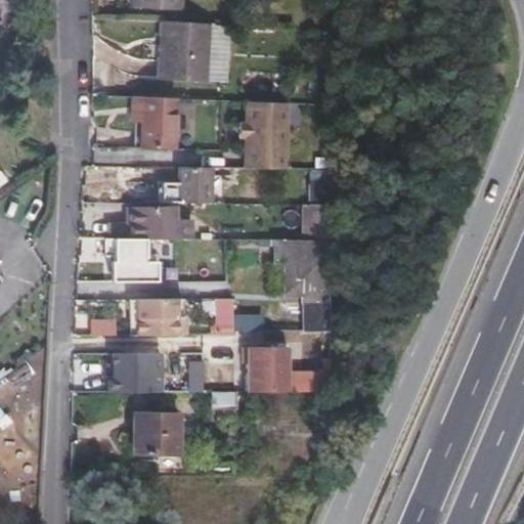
[(181,0),(135,0),(135,6),(181,10),(181,0)]
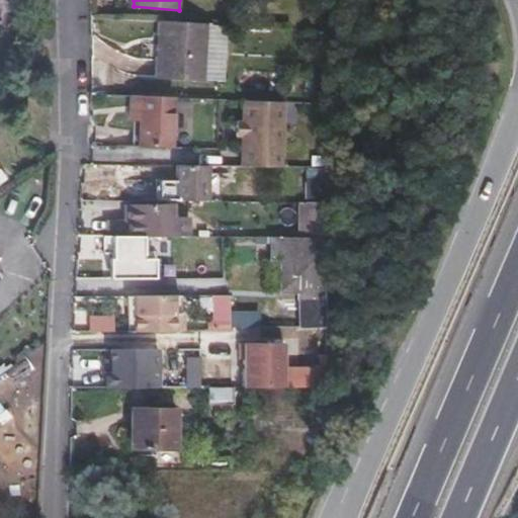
[(209,23),(164,22),(162,79),(207,81),(209,23)]
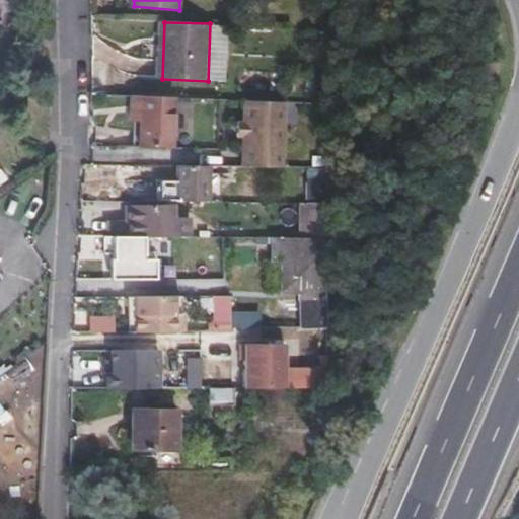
[(228,24),(210,23),(208,81),(227,81),(228,24)]
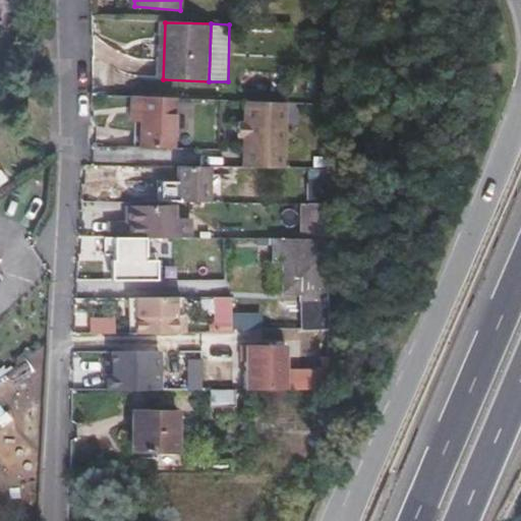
[(143,100),(129,99),(130,123),(142,125),(143,100)]
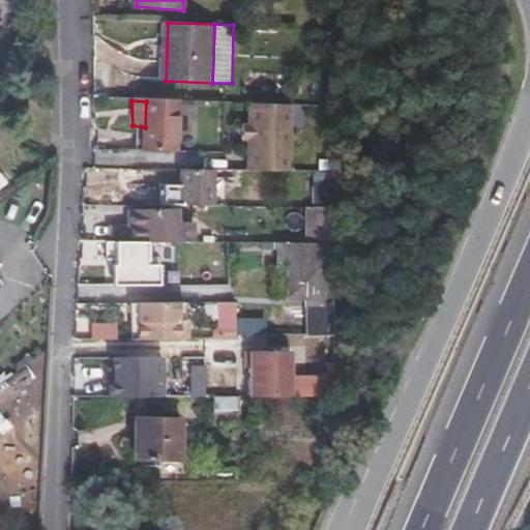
[(289,100),(248,100),(249,169),(290,169),(289,100)]
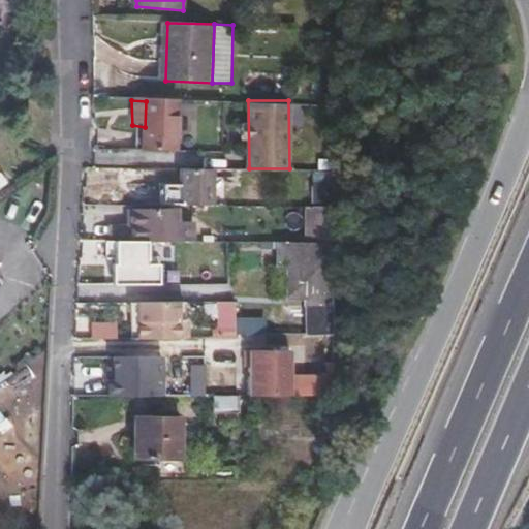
[(146,101),(145,127),(145,150),(179,152),(179,101),(146,101)]
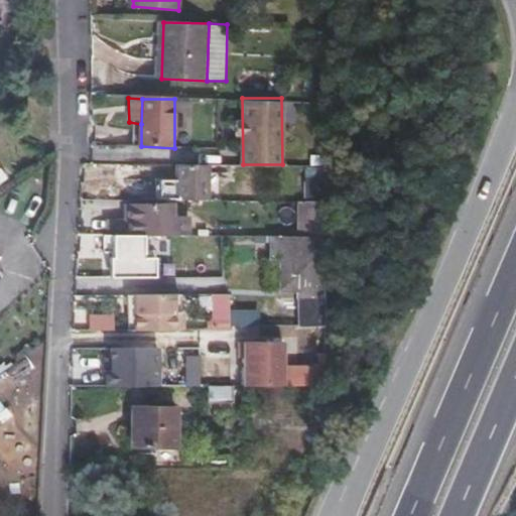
[(304,202),(324,201),(324,164),(303,164),(304,202)]
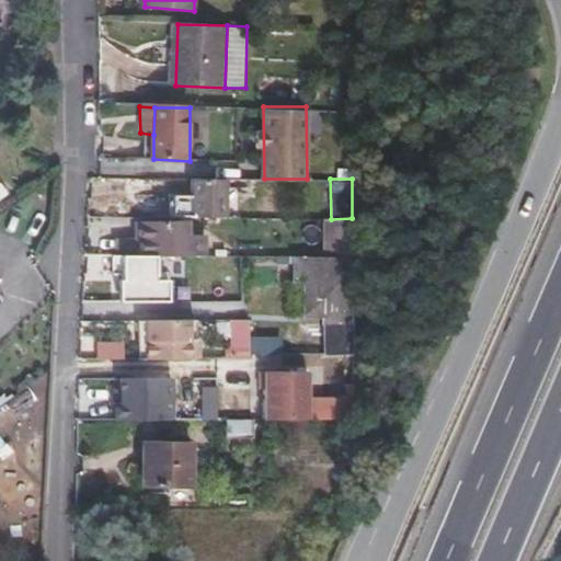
[(221,180),(190,181),(190,220),(221,220),(221,180)]
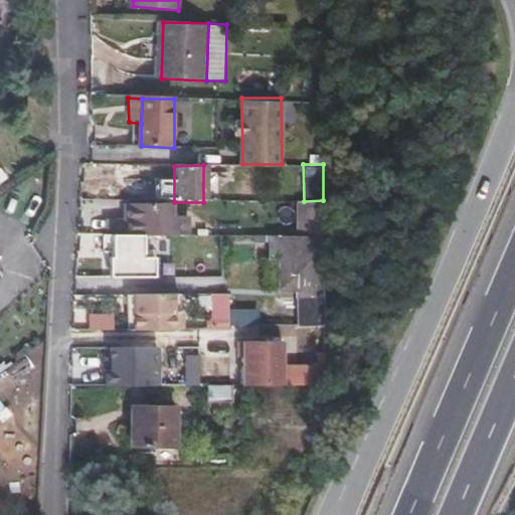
[(304,235),(324,234),(323,200),(304,201),(304,235)]
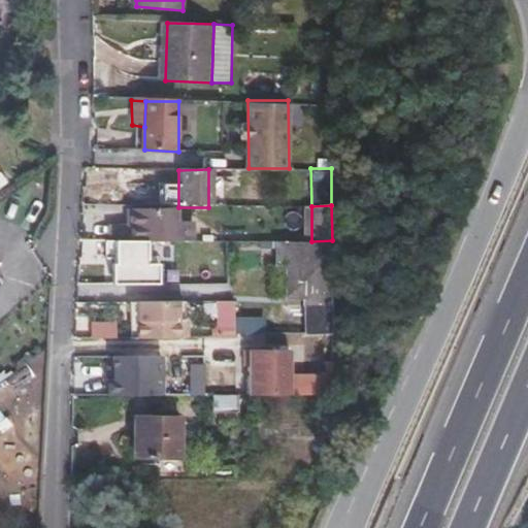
[(169,210),(131,212),(131,220),(132,242),(149,242),(179,242),(185,242),(185,233),(184,220),(170,220),(169,210)]
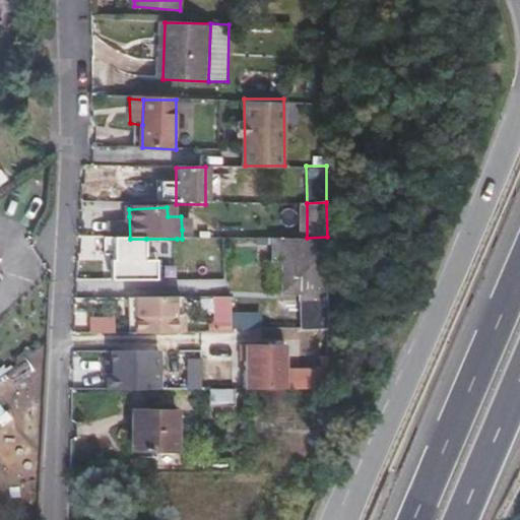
[(111,216),(109,240),(130,239),(129,216),(111,216)]
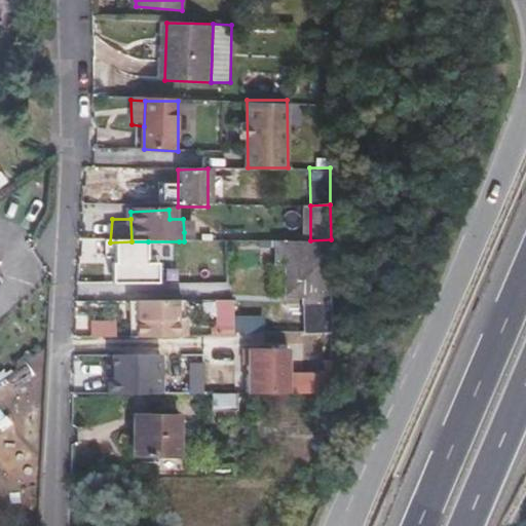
[(199,231),(184,232),(184,241),(199,241),(199,231)]
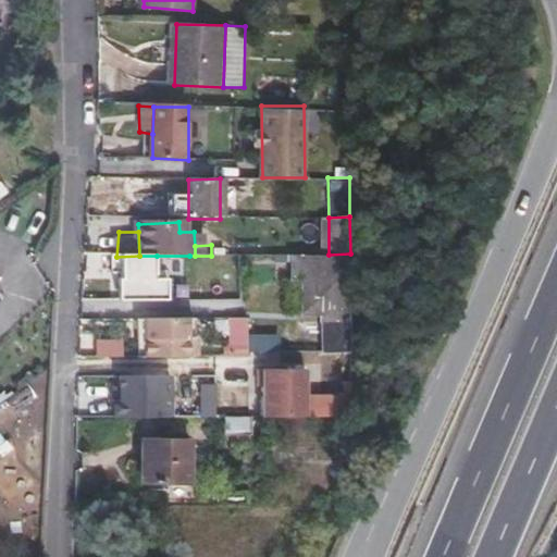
[(319,310),(319,345),(351,345),(350,321),(350,254),(329,255),(293,255),(294,281),(305,282),(305,308),(319,310)]
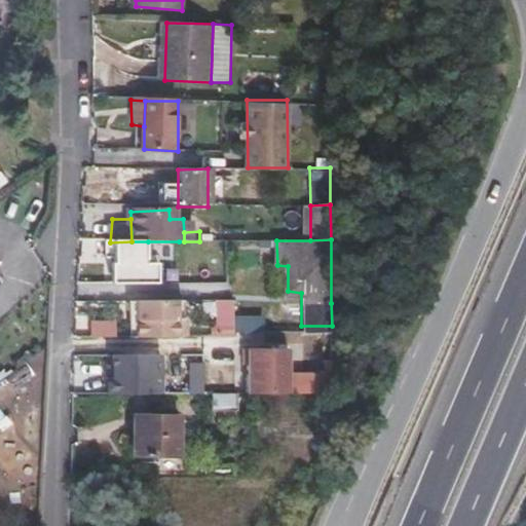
[(148,265),(148,241),(132,241),(110,242),(107,242),(107,260),(116,260),(116,268),(113,268),(113,285),(159,284),(159,264),(148,265)]
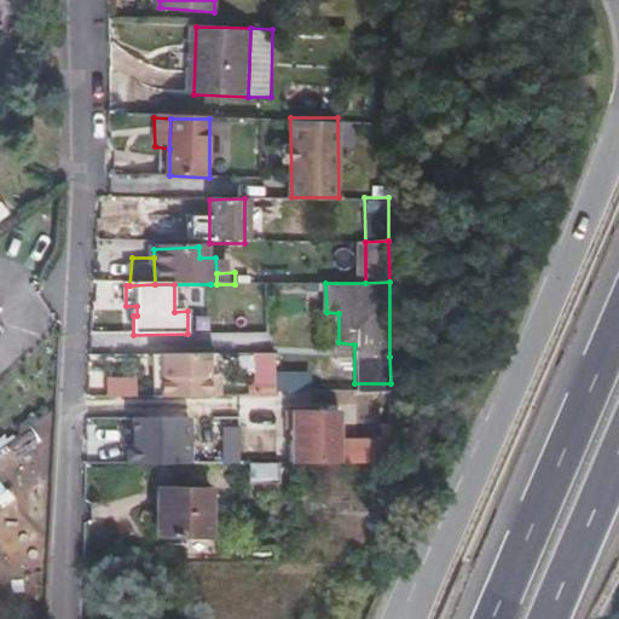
[(218,354),(156,356),(157,377),(165,377),(165,397),(206,395),(206,376),(219,376),(218,354)]
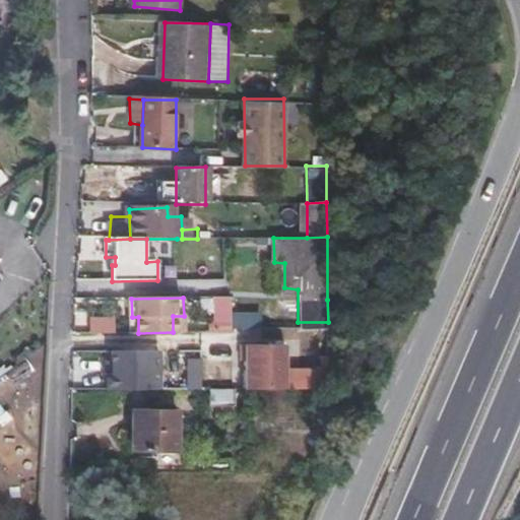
[(230,333),(231,299),(212,299),(210,332),(230,333)]
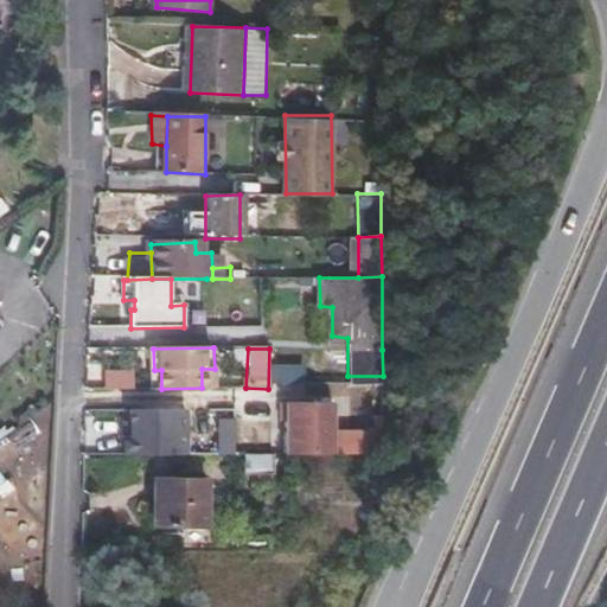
[(270,385),(301,383),(300,368),(269,371),(270,385)]
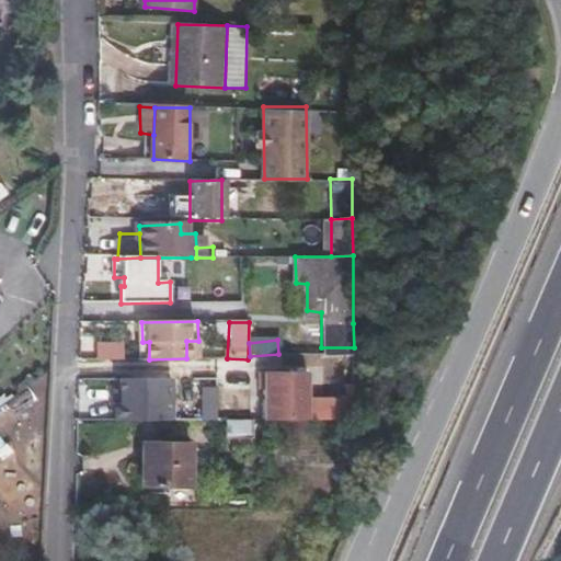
[(310,419),(309,370),(261,371),(262,388),(266,388),(267,420),(310,419)]
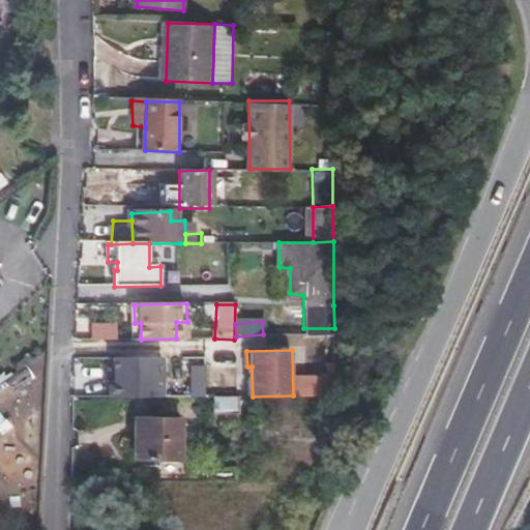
[(164,396),(164,357),(114,357),(114,380),(110,380),(110,396),(164,396)]
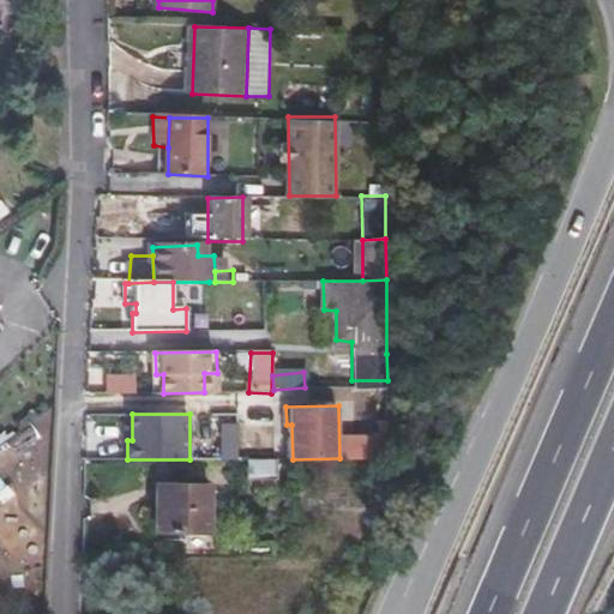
[(371,457),(389,457),(389,439),(371,439),(371,457)]
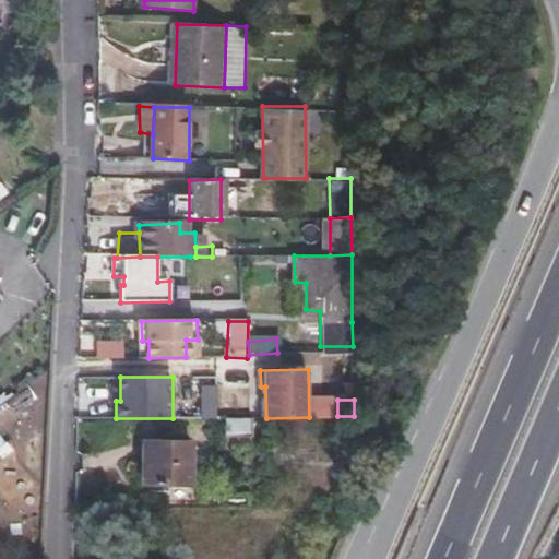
[(259,416),(242,417),(242,432),(259,432),(259,416)]
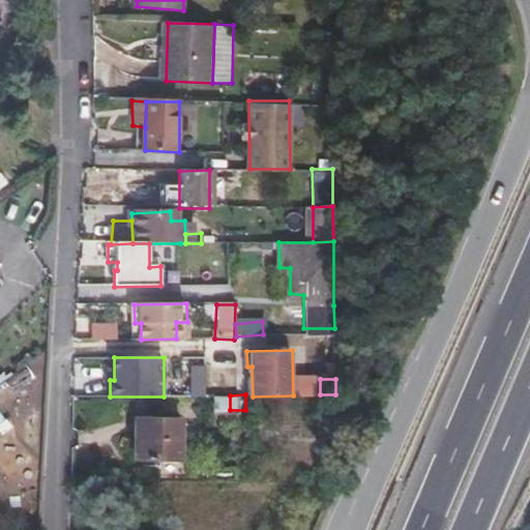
[(180,457),(180,418),(136,418),(137,458),(180,457)]
